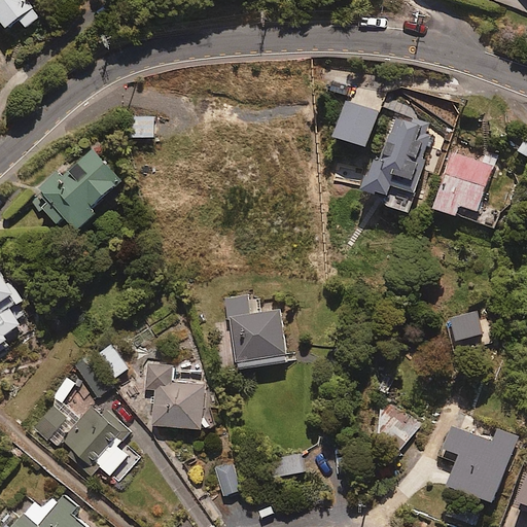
[(0,0),(0,23),(11,37),(24,27),(30,34),(42,24),(34,13),(44,5),(40,0),(0,0)]
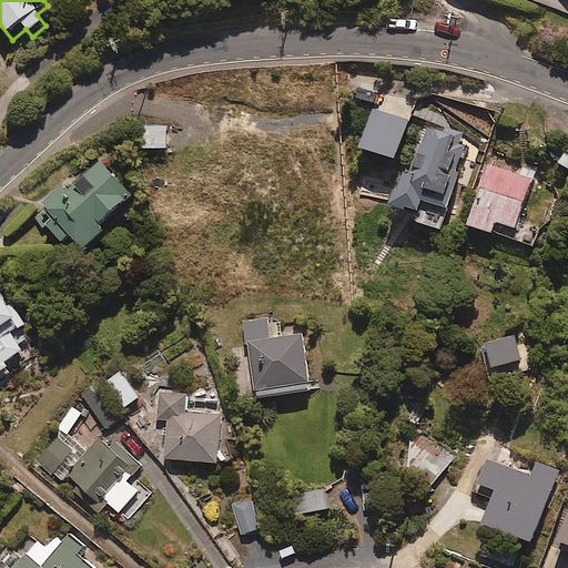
[(395,154),(407,118),(368,104),(356,142),(395,154)]
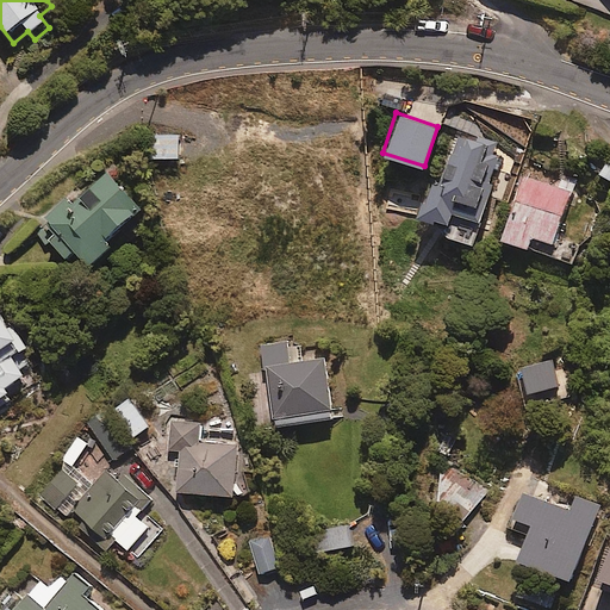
[(460,132),(441,180),(431,176),(417,211),(447,223),(442,232),(473,244),(506,159),(487,151),(491,144),(460,132)]
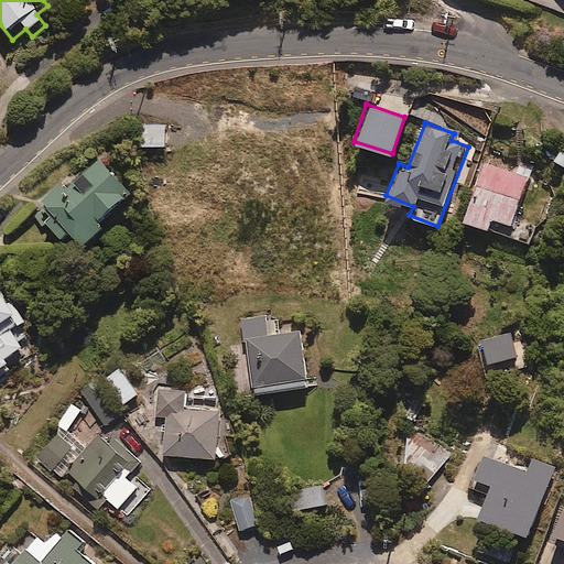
[(94,216),(127,192),(100,156),(43,198),(41,212),(47,220),(57,235),(68,227),(80,242),(101,226),(94,216)]
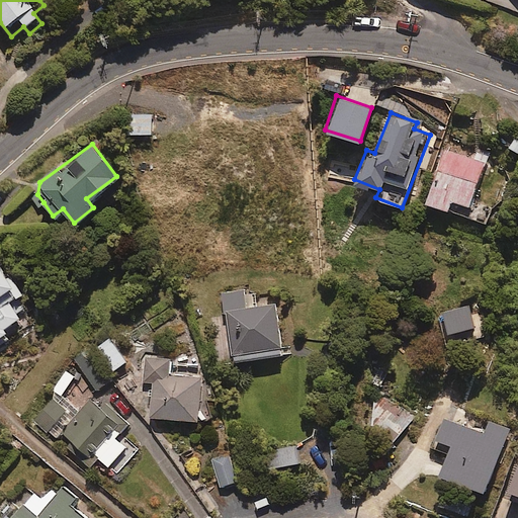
[(444,148),(425,201),(446,208),(449,200),(468,207),(486,161),(489,153),(477,149),(473,158),(444,148)]
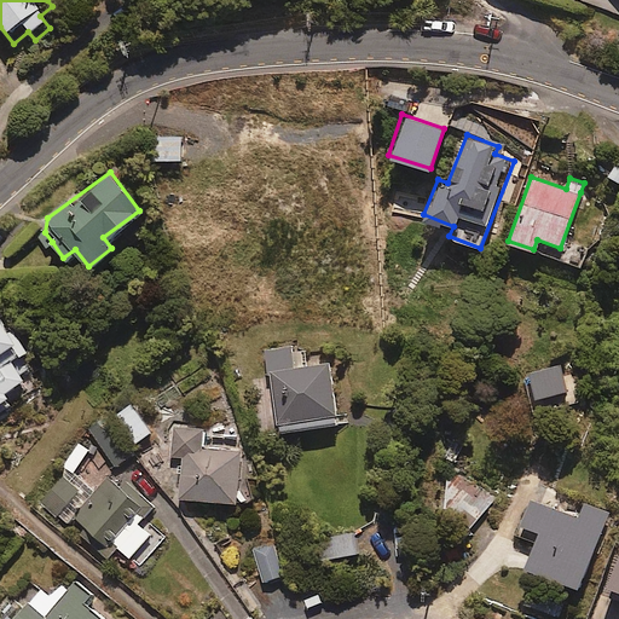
[(16,357),(29,347),(0,311),(0,400),(32,376),(16,357)]
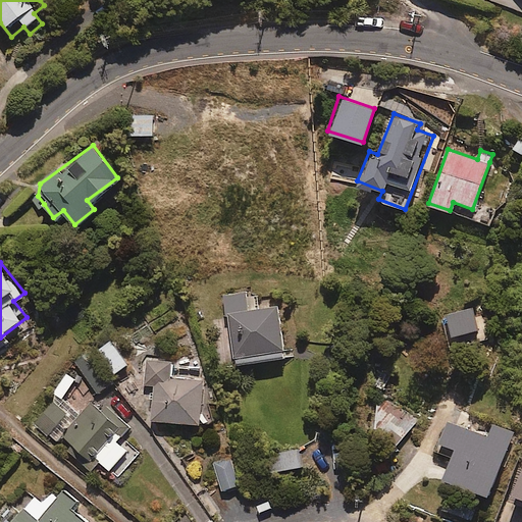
[(277,306),(257,308),(255,290),(224,294),(233,362),(283,356),(277,306)]
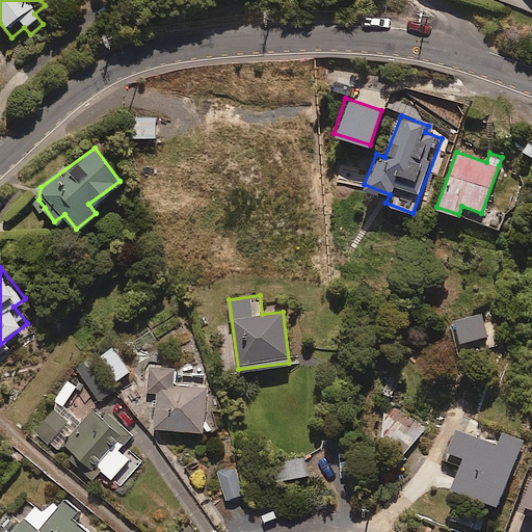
[(486,339),(485,319),(455,320),(456,340),(486,339)]
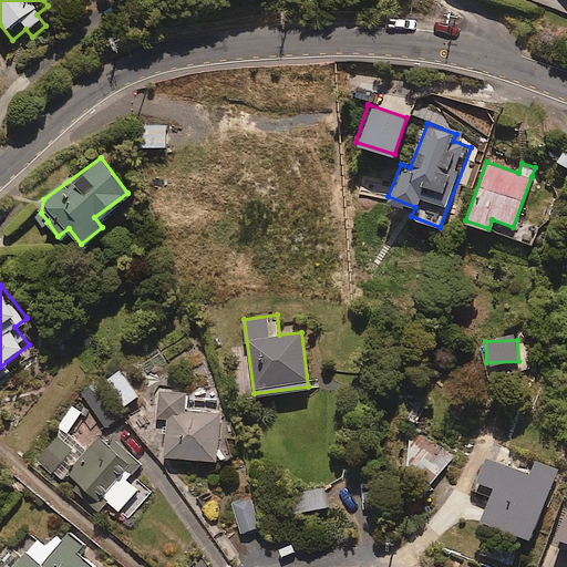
[(121,409),(142,392),(120,364),(82,393),(107,426),(123,413),(121,409)]
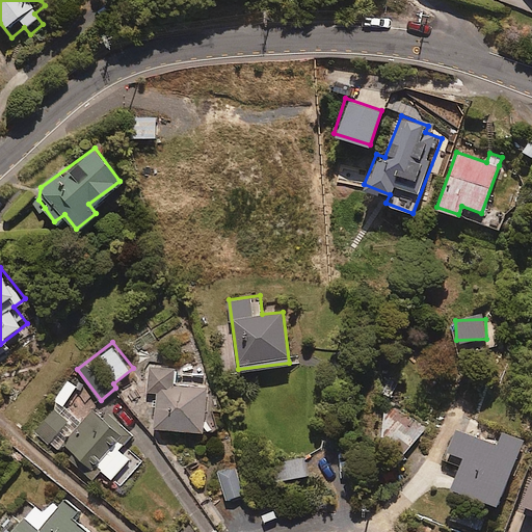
[(174,383),(175,367),(147,365),(145,389),(156,390),(153,427),(202,430),(206,387),(174,383)]
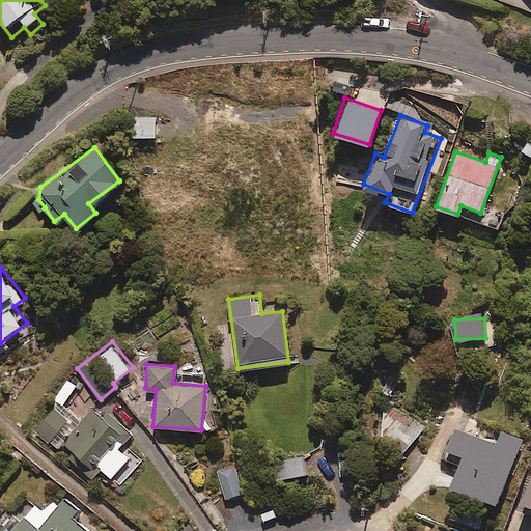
[(132,434),(98,403),(86,417),(64,398),(48,417),(37,428),(93,477),(103,467),(121,482),(139,462),(121,446),(132,434)]
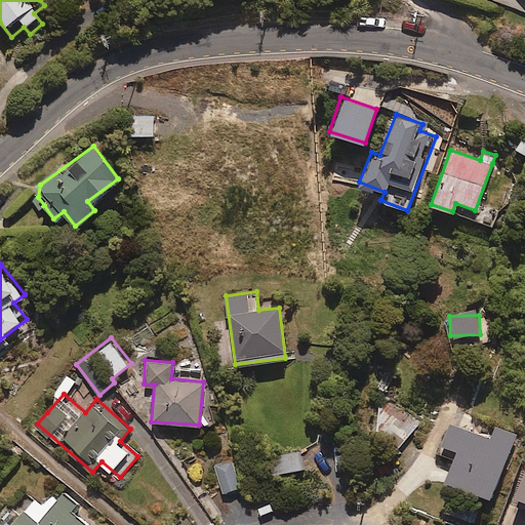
[(400,445),(418,421),(396,404),(378,429),(400,445)]
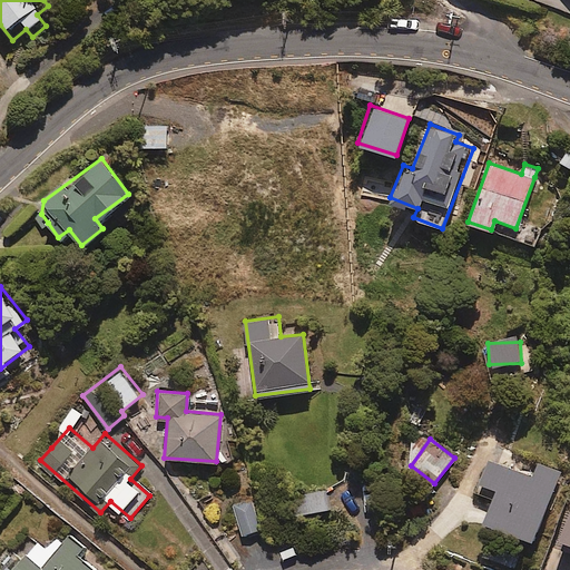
[(516,458),(511,467),(488,458),(474,491),(491,498),(482,521),(532,540),(560,470),(536,461),(534,464),(516,458)]
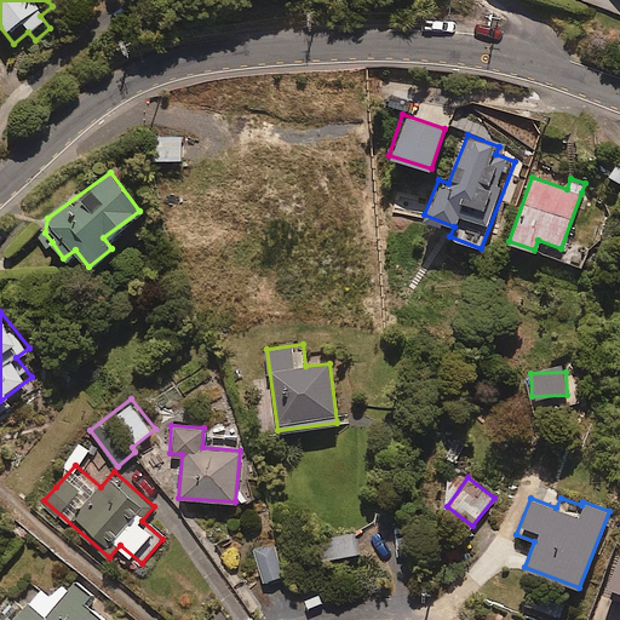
[(332,556),(356,554),(354,533),(329,535),(332,556)]
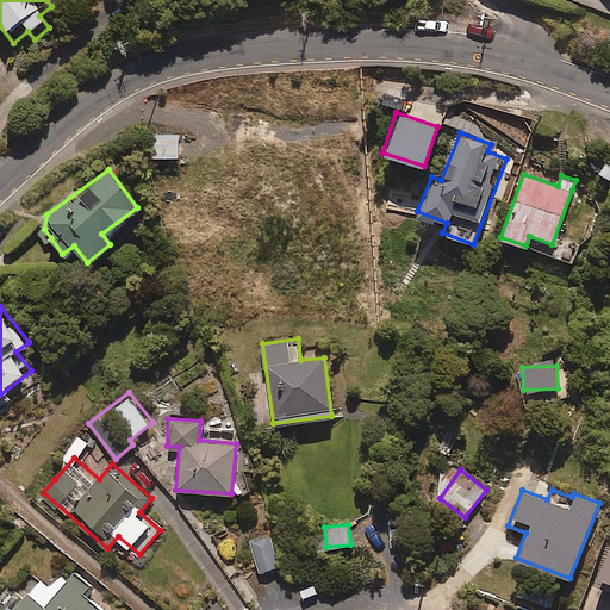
[(260,572),(280,566),(271,535),(250,542),(260,572)]
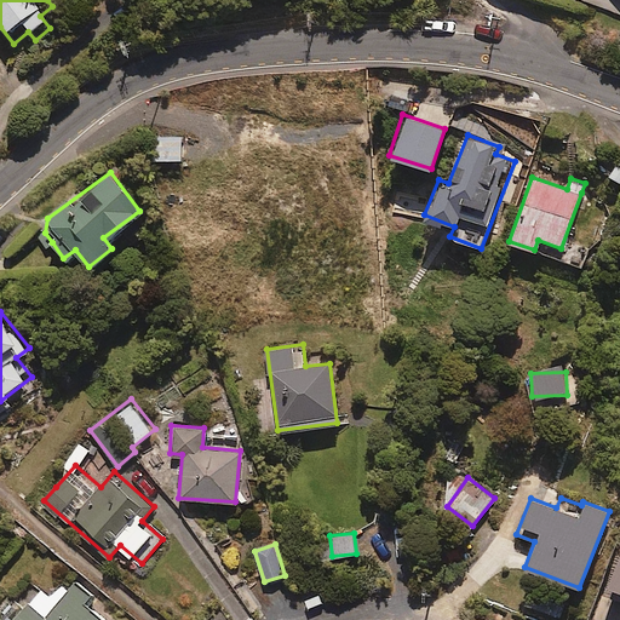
[(619,555),(608,585),(619,590),(619,555)]
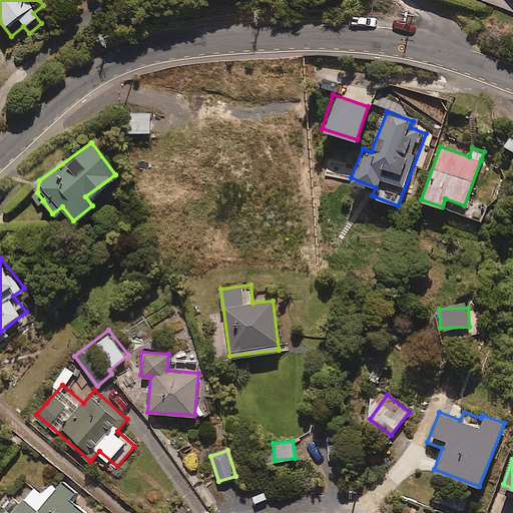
[(36,486),(12,512),(90,512),(69,494),(74,489),(63,479),(48,497),(36,486)]
